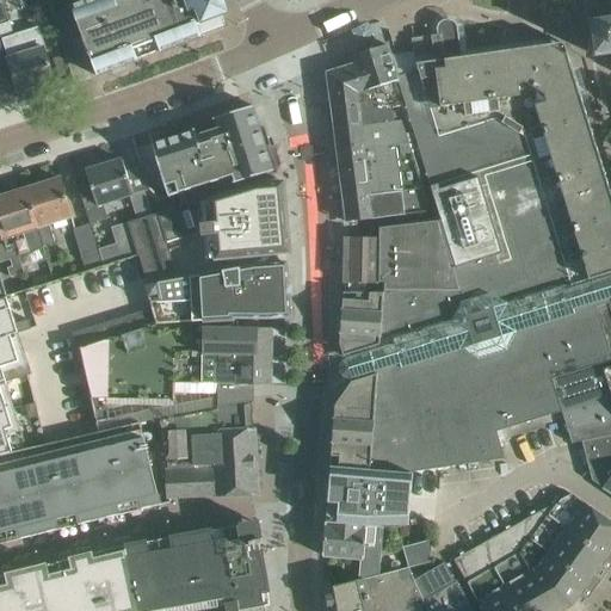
[(54,81),(43,47),(42,47),(36,28),(13,35),(10,22),(8,22),(1,0),(0,0),(0,55),(6,54),(7,59),(18,92),(54,81)]
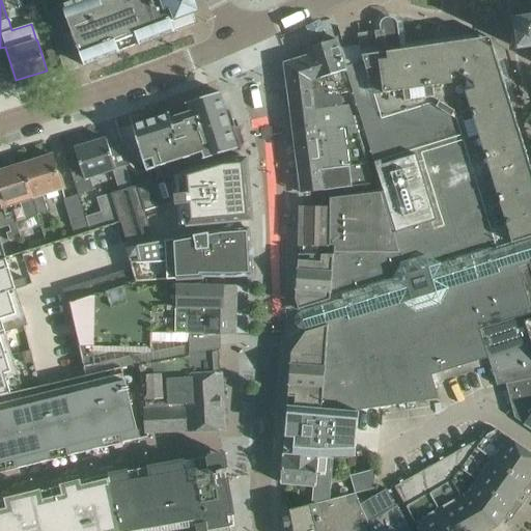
[(199,11),(194,0),(78,0),(61,6),(84,66),(198,24),(197,21),(195,21),(193,14),(199,11)]
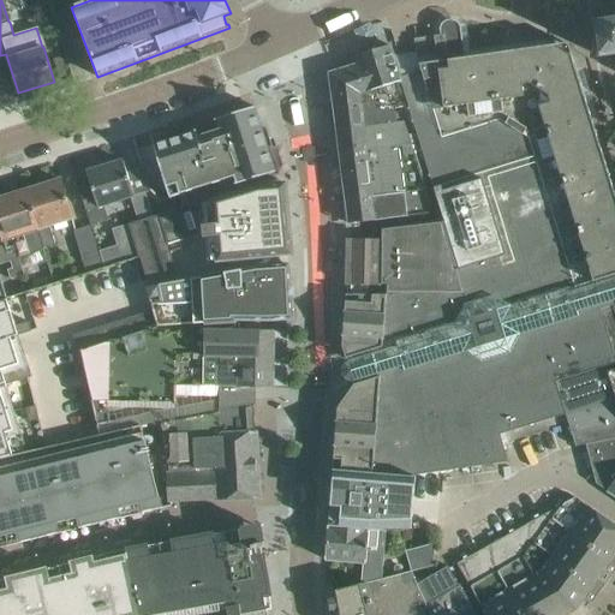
[(614,17),(593,21),(598,57),(614,53),(614,69),(614,70),(614,17)]
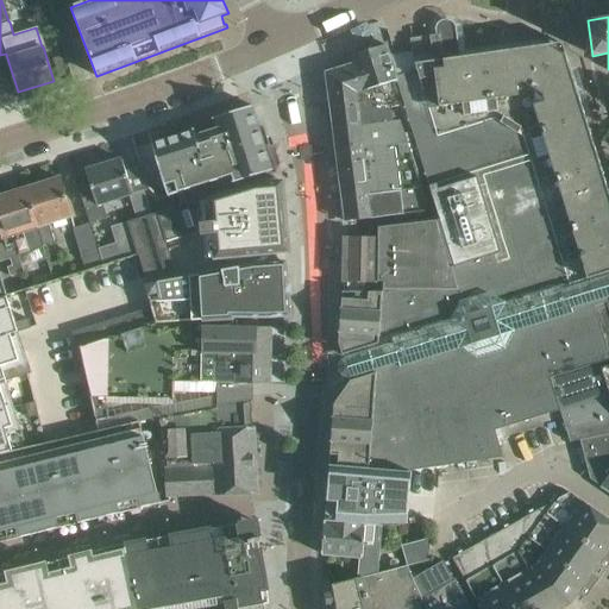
[(395,77),(403,105),(408,119),(439,220),(438,220),(458,282),(460,290),(464,302),(488,295),(503,303),(504,305),(576,282),(608,271),(608,194),(569,63),(566,55),(564,48),(563,42),(556,43),(550,44),(540,45),(532,46),(460,57),(456,26),(452,22),(447,19),(441,20),(437,24),(435,29),(435,35),(431,36),(428,36),(429,37),(413,39),(410,39),(412,45),(413,52),(414,61),(416,70),(395,77)]
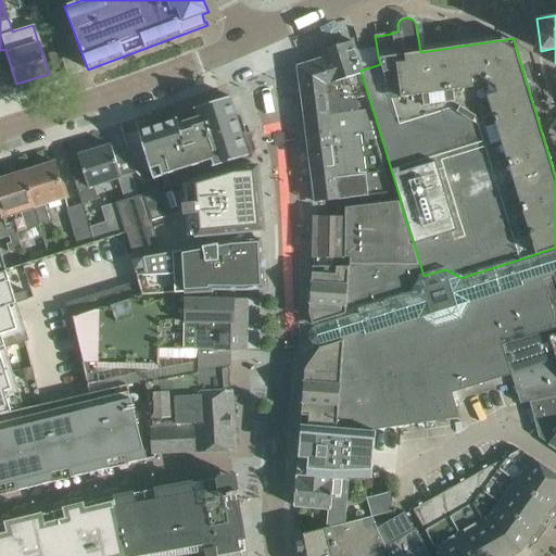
[(329,48),(328,49),(338,81),(341,80),(355,96),(357,95),(358,98),(368,96),(361,71),(358,62),(352,41),(342,45),(341,43),(341,42),(340,41),(339,41),(339,40),(338,40),(337,40),(336,39),(333,40),(331,41),(330,42),(329,43),(329,45),(329,46),(329,47),(329,48)]
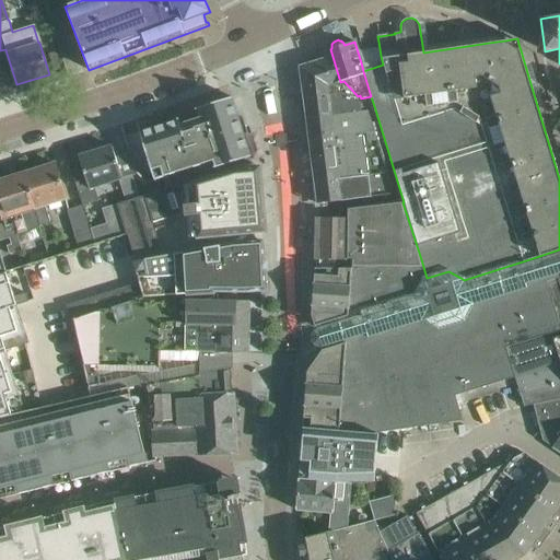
[(340,82),(330,49),(317,54),(316,54),(315,56),(315,57),(314,58),(314,59),(314,60),(315,62),(306,66),(301,72),(304,97),(338,93),(353,100),(353,97),(358,96),(343,81),(340,82)]
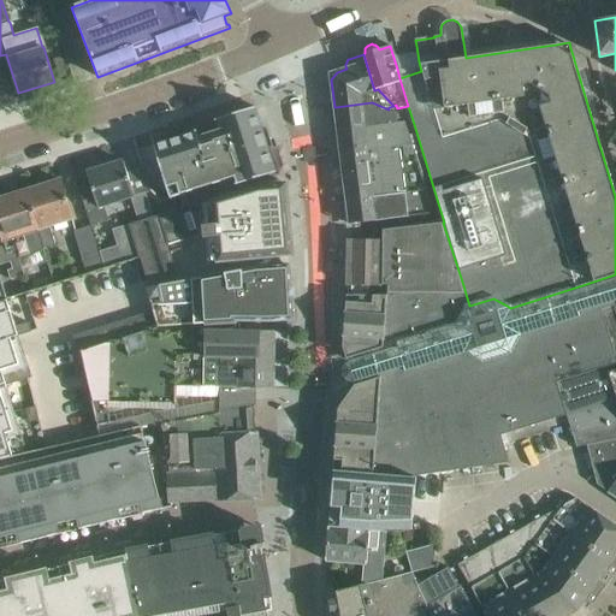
[(335,107),(337,130),(397,123),(396,113),(390,113),(389,110),(372,102),(335,107)]
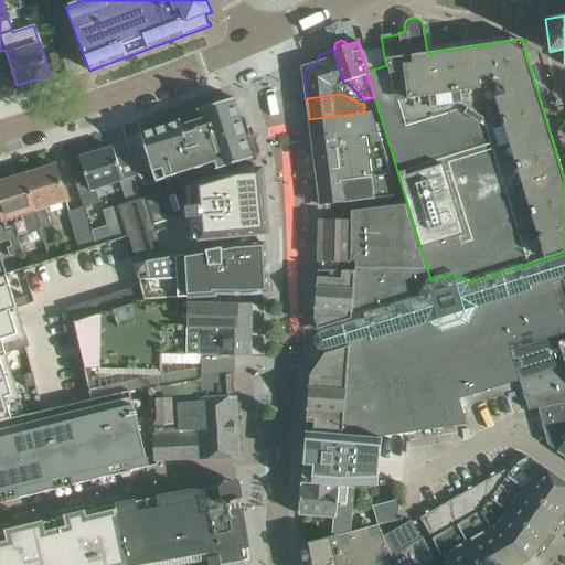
[(252,157),(234,99),(235,99),(234,98),(196,110),(198,112),(199,112),(201,119),(181,125),(180,119),(178,120),(179,121),(141,132),(141,131),(139,132),(156,182),(157,182),(157,181),(164,179),(168,189),(210,178),(205,166),(215,163),(216,169),(215,169),(216,170),(254,158),(253,157),(252,157)]
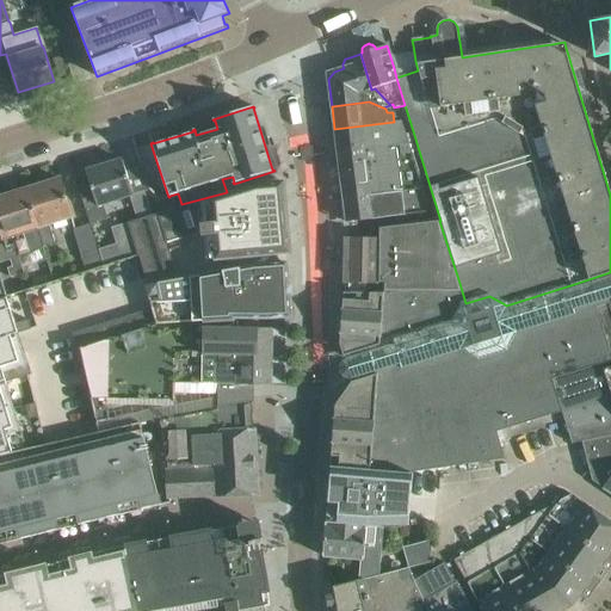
[(334,129),(338,153),(375,148),(408,143),(401,121),(394,122),(334,129)]
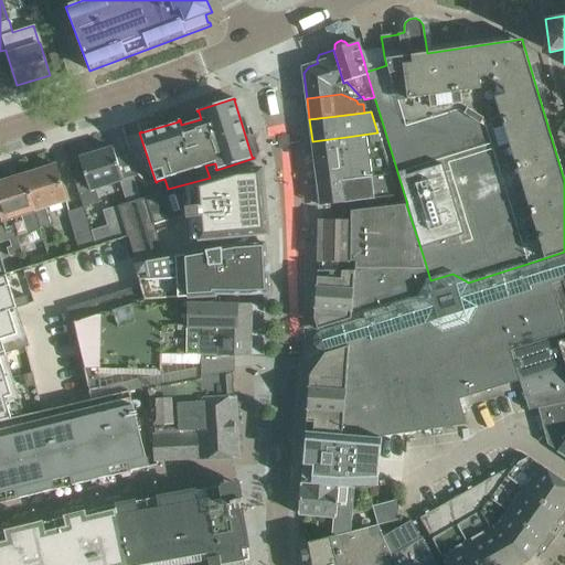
[(347,137),(312,141),(315,162),(384,153),(377,132),(347,137)]
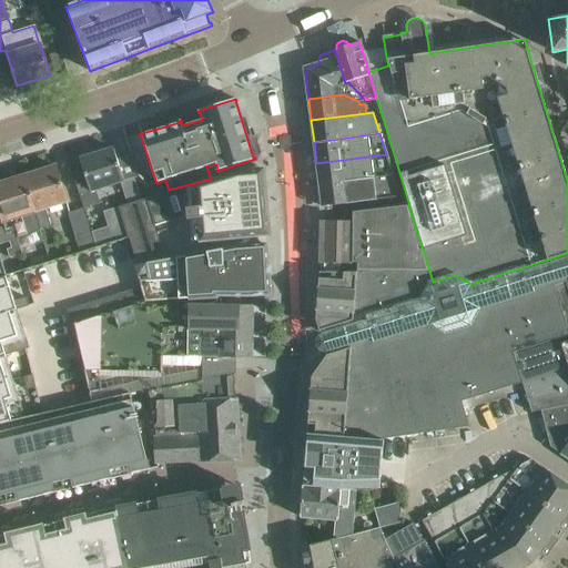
[(99,203),(95,190),(120,182),(127,201),(129,200),(134,199),(140,196),(133,176),(123,180),(113,148),(79,159),(84,174),(73,178),(79,194),(83,209),(99,203)]
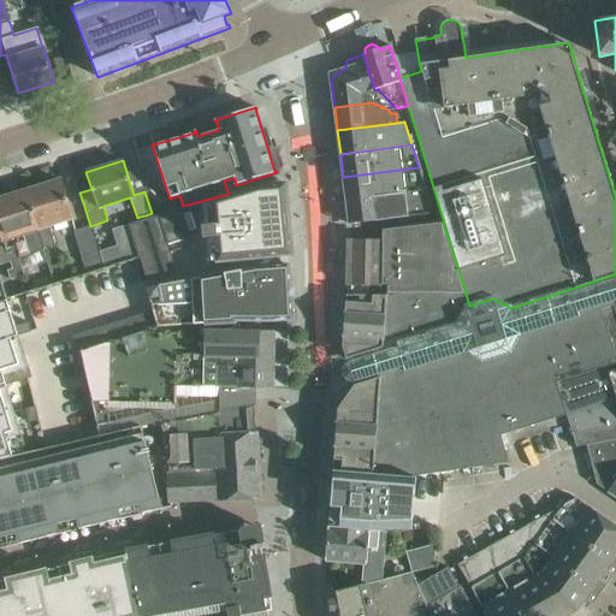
[(347,200),(426,190),(419,167),(343,177),(347,200)]
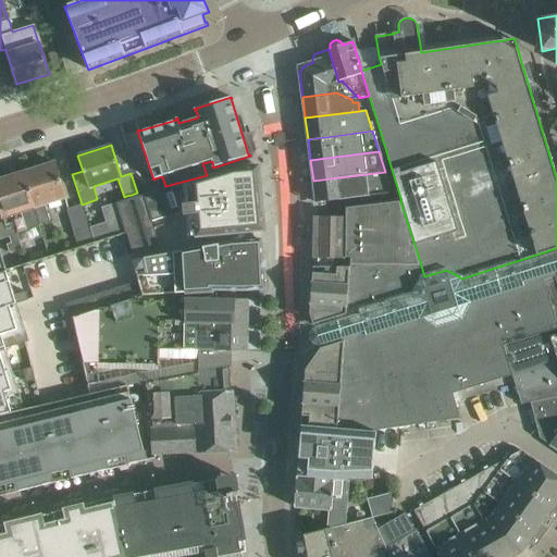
[(54,163),(23,173),(34,208),(38,220),(39,224),(51,221),(49,217),(46,203),(65,197),(61,184),(54,163)]
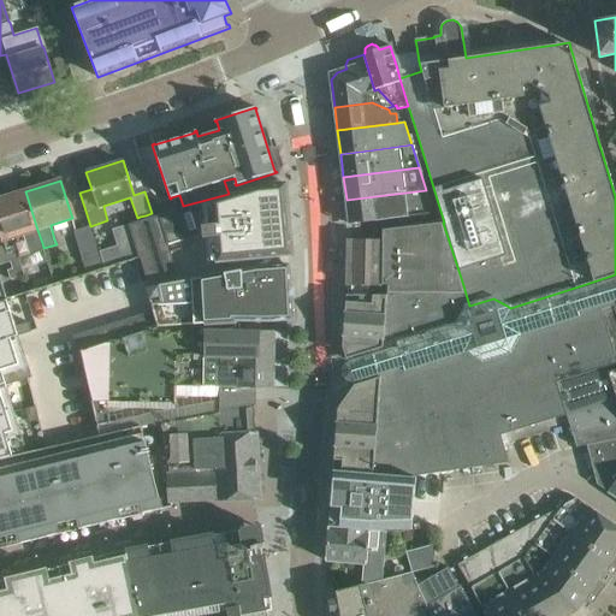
[(183,206),(159,213),(161,220),(164,230),(166,240),(167,242),(202,232),(202,236),(206,236),(207,247),(223,246),(224,258),(218,259),(218,260),(292,255),(292,249),(288,185),(288,183),(258,185),(247,188),(229,194),(183,206)]
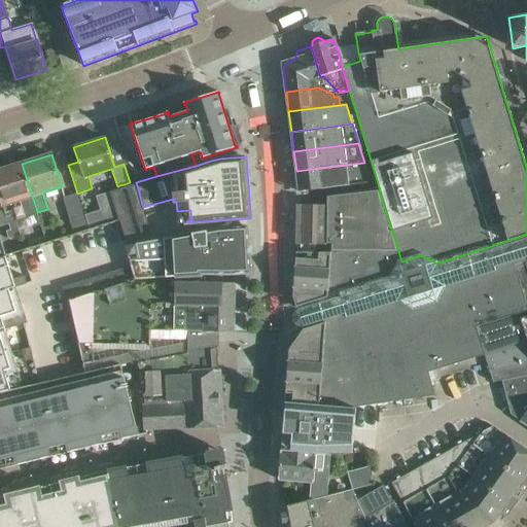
[(296,171),(299,191),(319,189),(330,187),(372,182),(364,163),(296,171)]
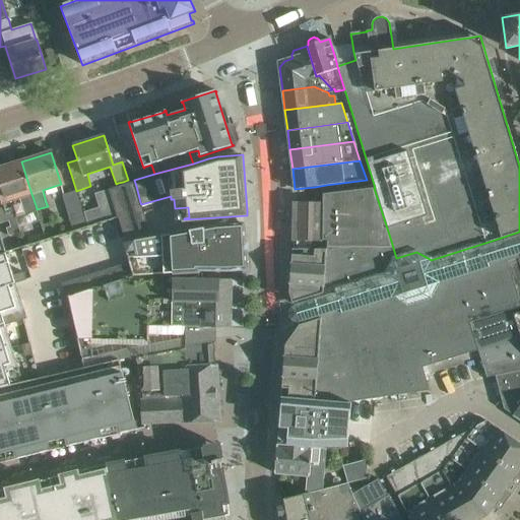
[(0,215),(7,214),(9,222),(11,228),(7,229),(10,237),(21,233),(19,224),(16,217),(38,211),(37,209),(36,205),(31,194),(21,161),(0,168),(0,215)]
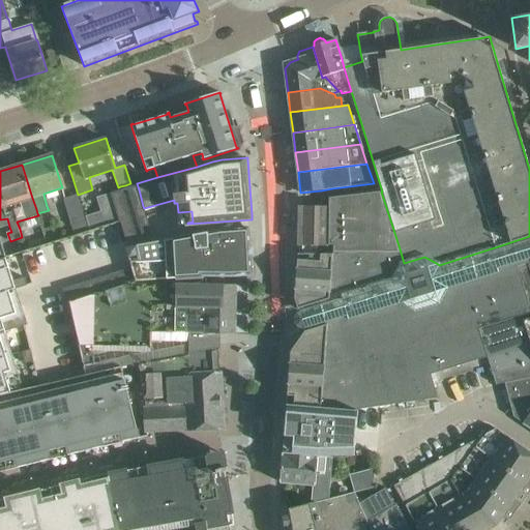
[(130,183),(125,185),(127,193),(139,189),(137,183),(137,182),(130,183)]
